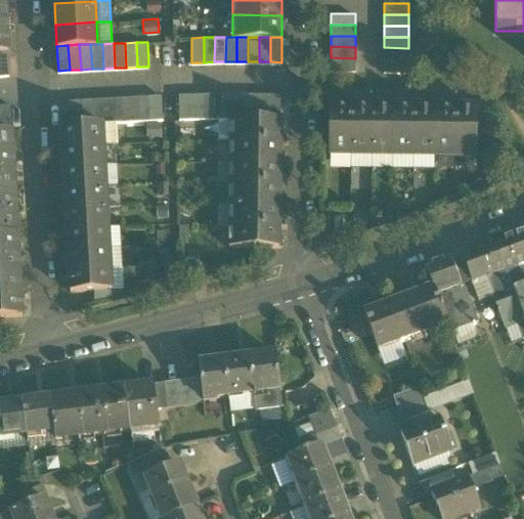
[(384,47),(384,58),(408,59),(408,48),(384,47)]
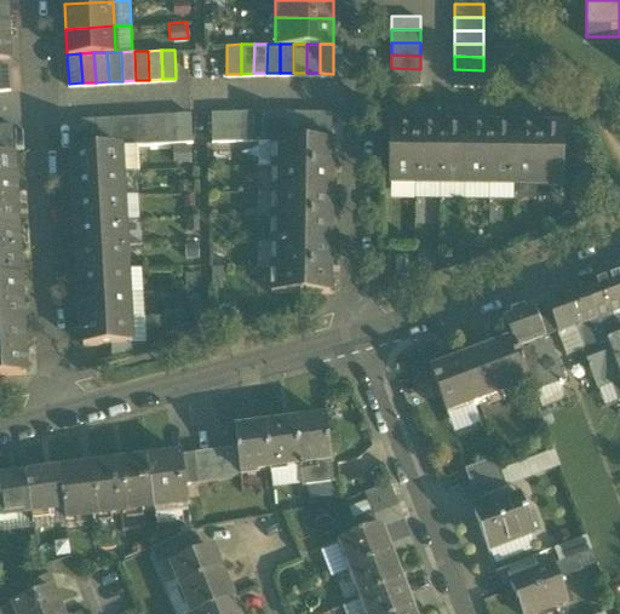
[(9,58),(0,58),(0,89),(11,87),(9,58)]
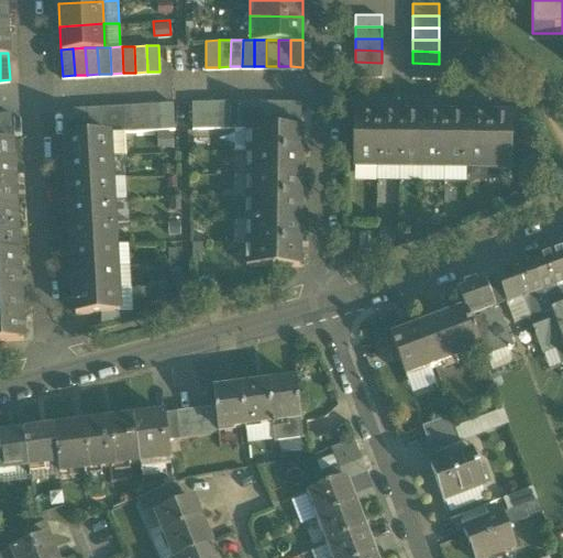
[(382,75),(382,63),(355,62),(355,75),(382,75)]
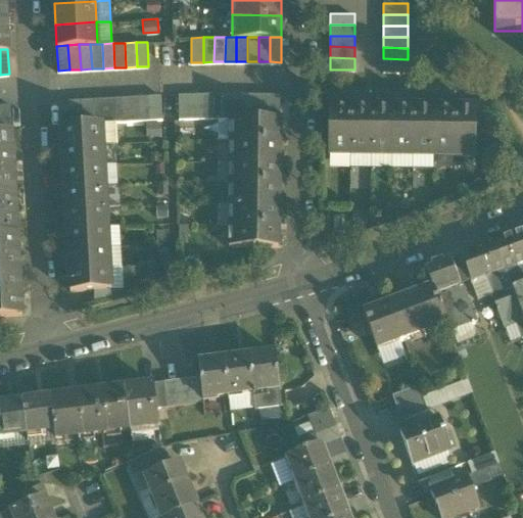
[(408,71),(408,59),(383,58),(383,71),(408,71)]
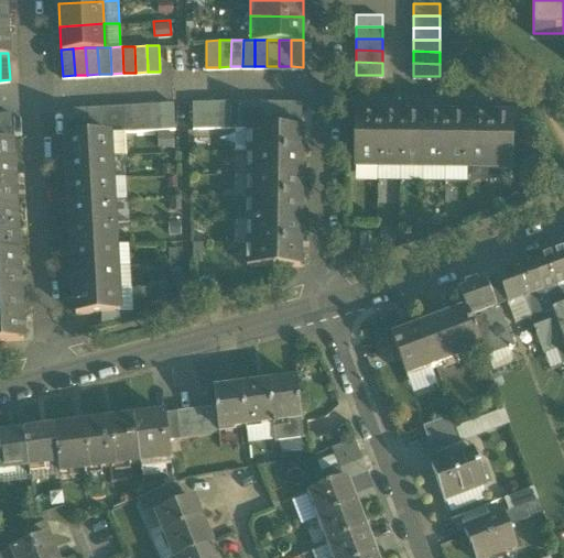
[(193,127),(205,126),(206,99),(193,100),(193,127)]
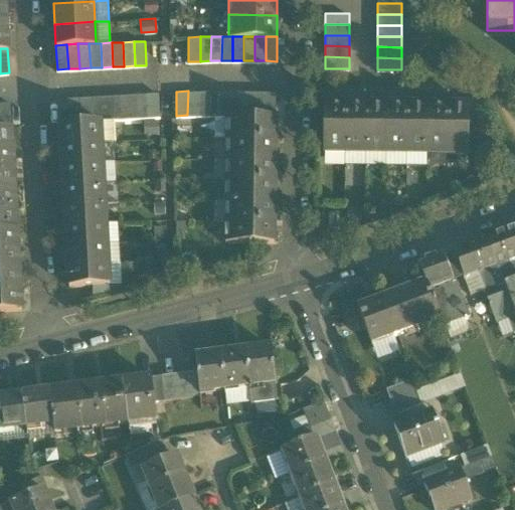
[(187,115),(198,115),(199,91),(188,91),(187,115)]
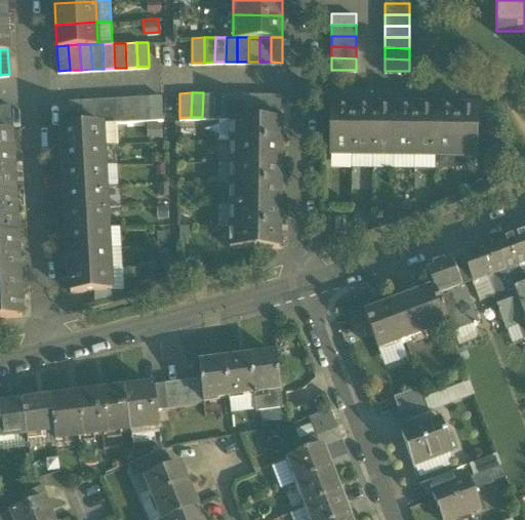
[(202,117),(213,117),(214,92),(203,92),(202,117)]
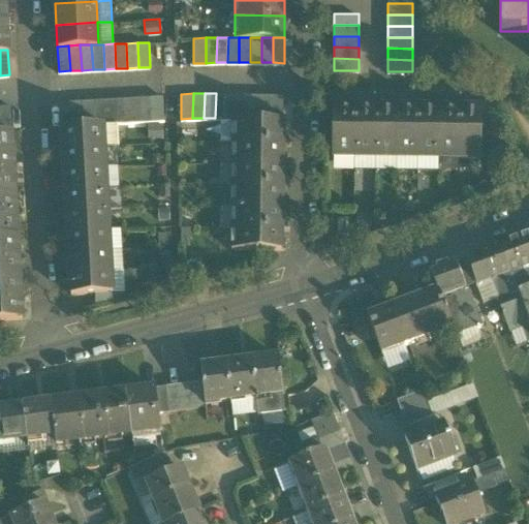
[(220,118),(226,118),(227,93),(216,93),(215,118),(220,118)]
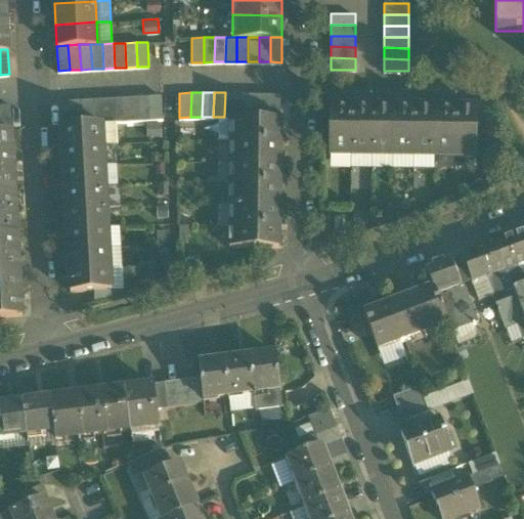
[(231,116),(235,116),(235,92),(225,92),(224,117),(231,116)]
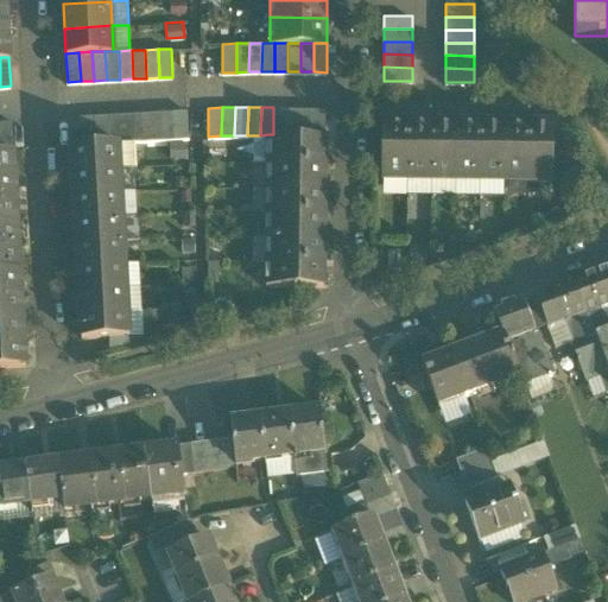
[(273,134),(286,134),(286,107),(273,107),(273,134)]
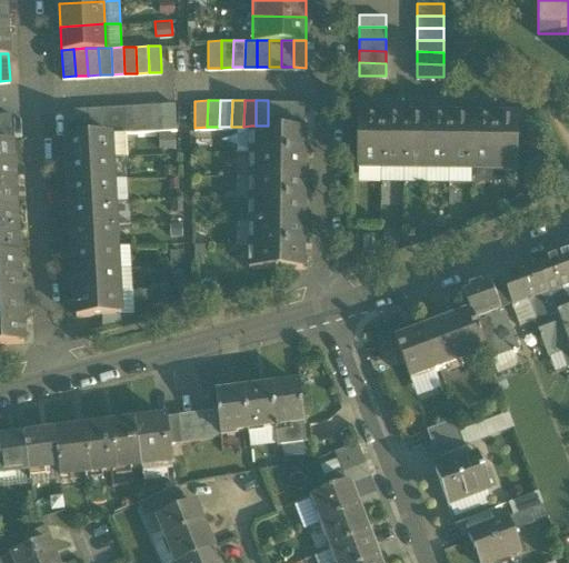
[(268,126),(280,127),(280,100),(268,100),(268,126)]
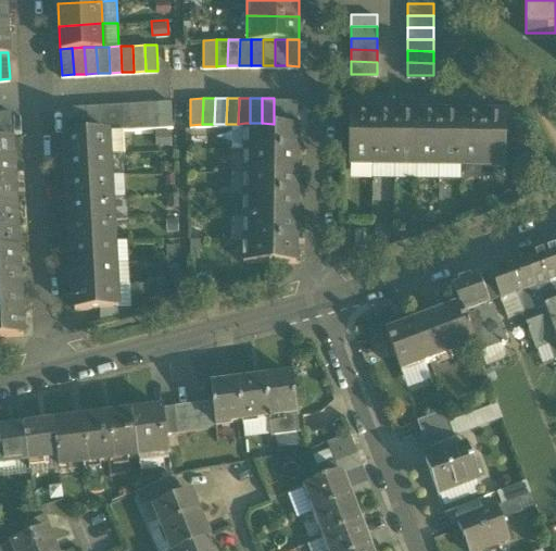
[(274,124),(286,124),(286,98),(274,98),(274,124)]
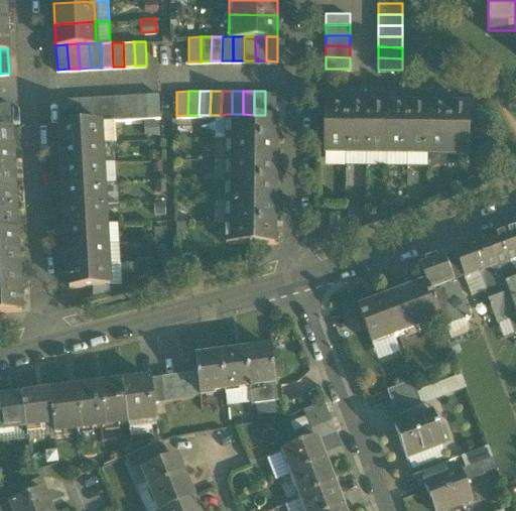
[(276,91),(265,91),(265,115),(276,115),(276,91)]
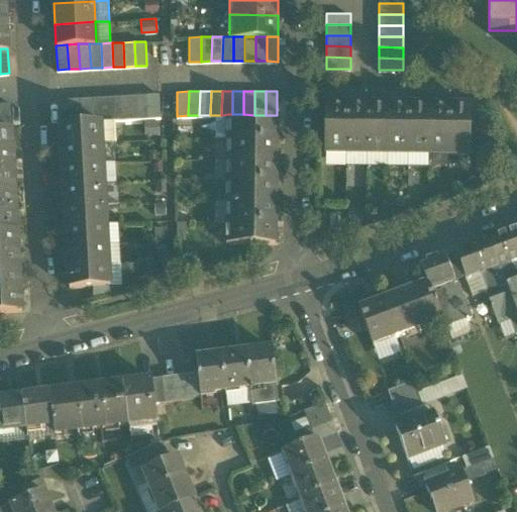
[(160,92),(148,93),(149,117),(160,117),(161,116),(160,92)]
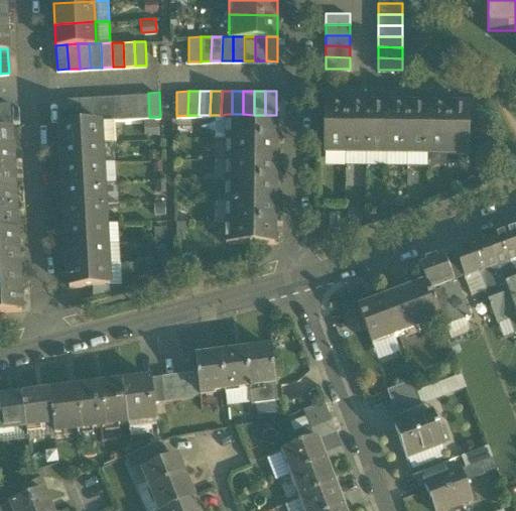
[(144,117),(149,117),(148,93),(137,94),(138,118),(144,117)]
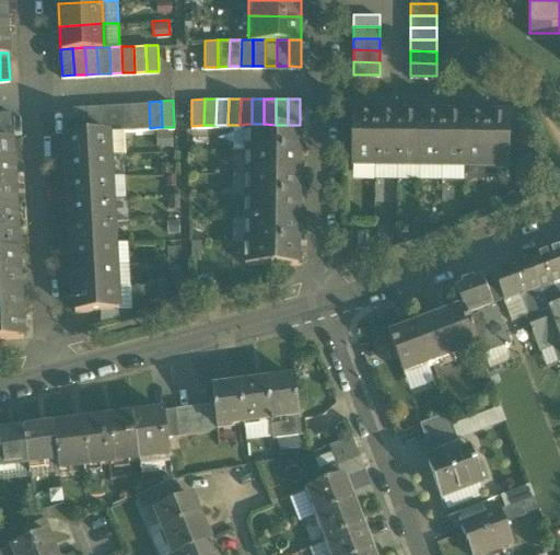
[(126,129),(138,128),(137,102),(125,103),(126,129)]
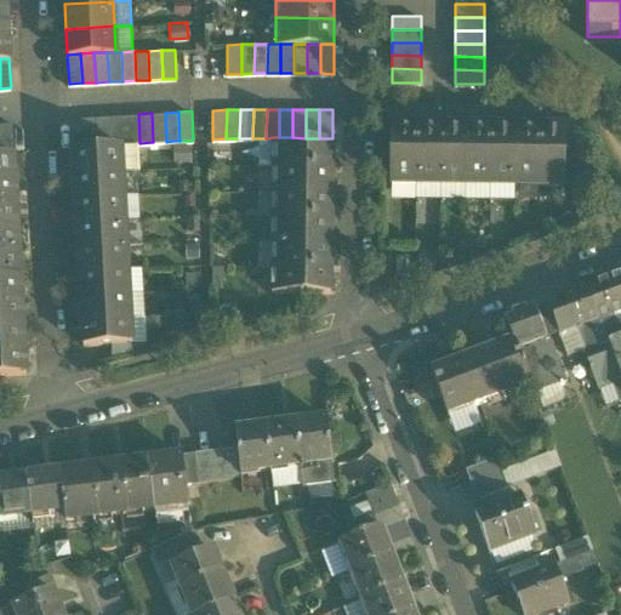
[(153,142),(166,142),(165,113),(152,113),(153,142)]
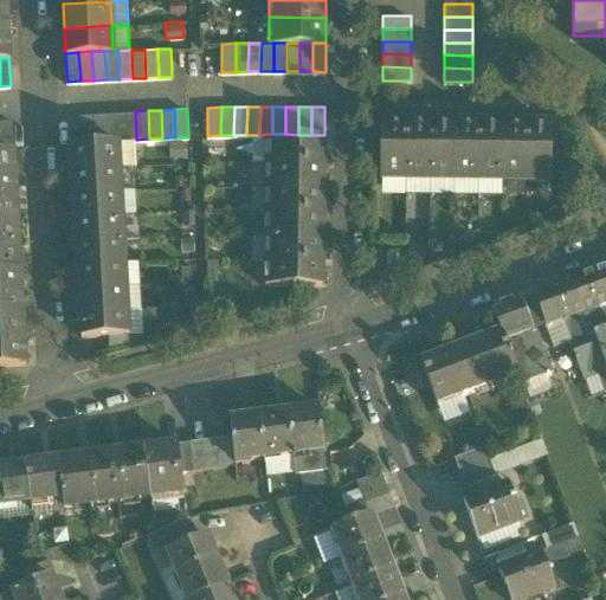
[(135,140),(136,140),(135,111),(122,113),(123,141),(135,140)]
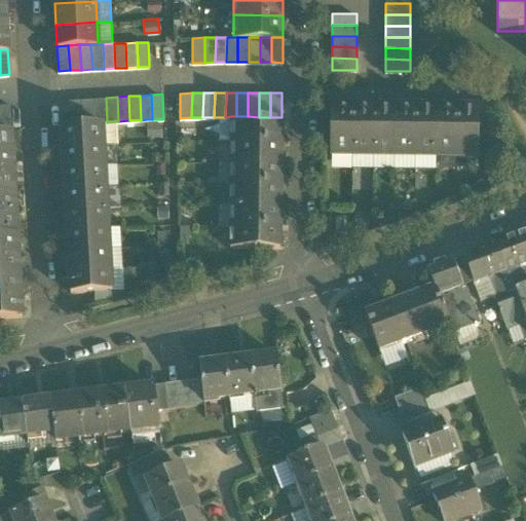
[(84,123),(96,122),(95,98),(83,99),(84,123)]
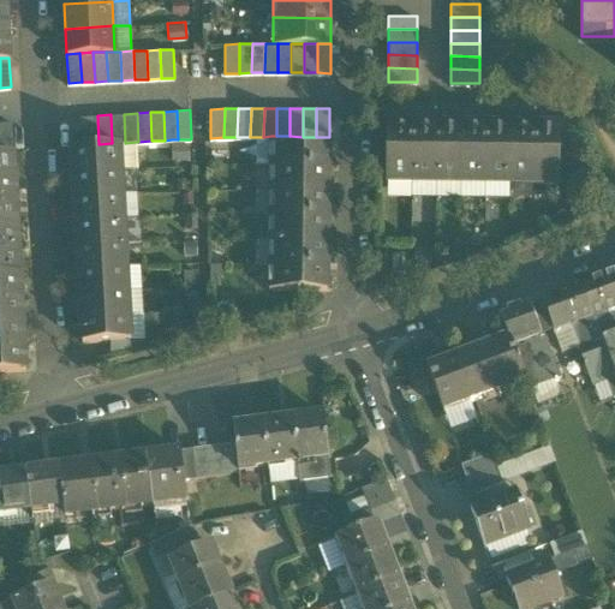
[(120,143),(125,143),(124,114),(111,114),(112,143),(120,143)]
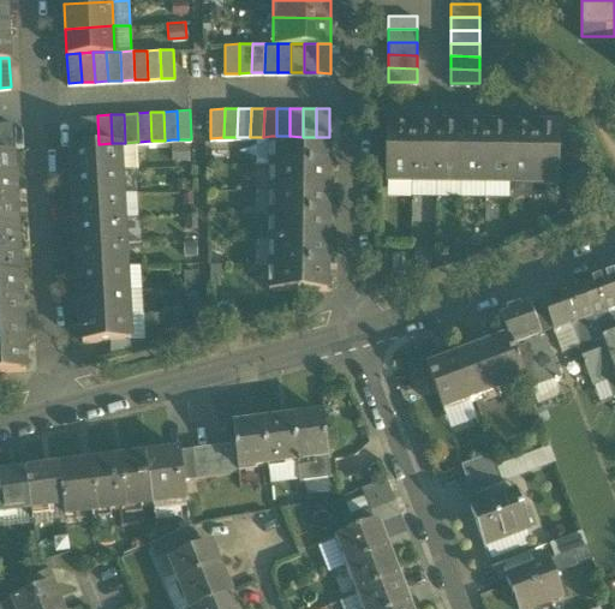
[(72,145),(85,144),(84,115),(70,117),(72,145)]
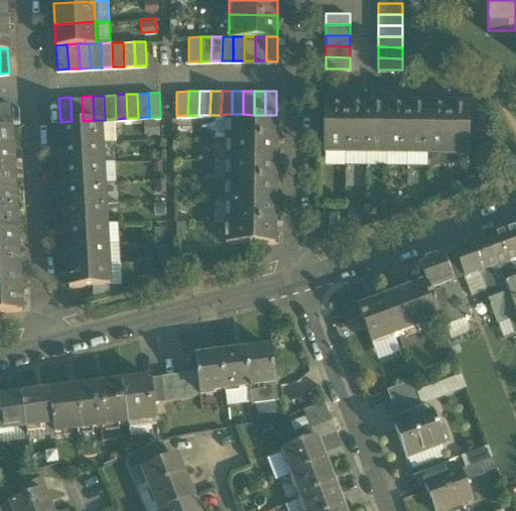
[(72,121),(83,121),(82,97),(71,97),(72,121)]
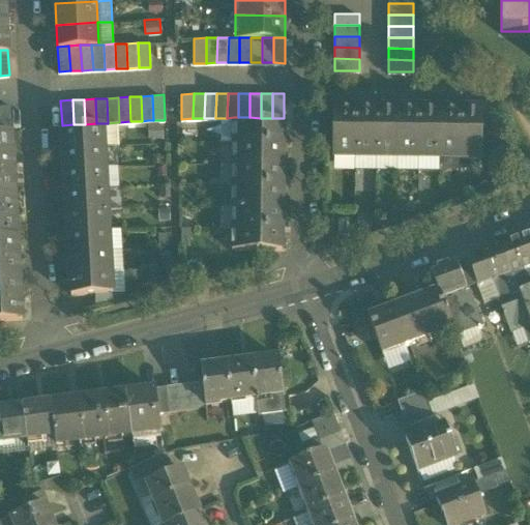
[(10,104),(0,105),(0,118),(1,132),(12,130),(10,104)]
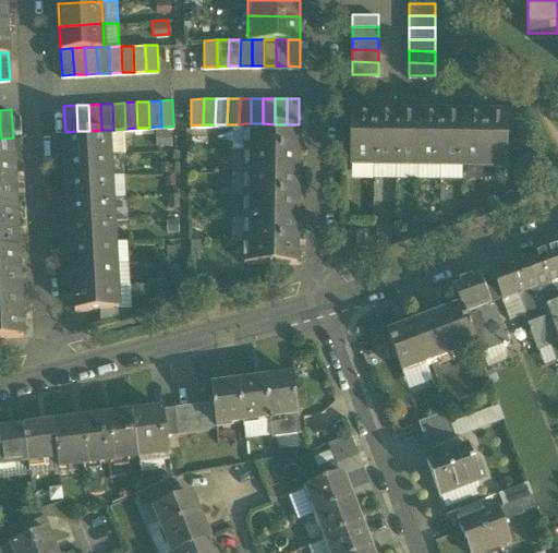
[(350,161),(373,161),(374,109),(351,109),(350,161)]
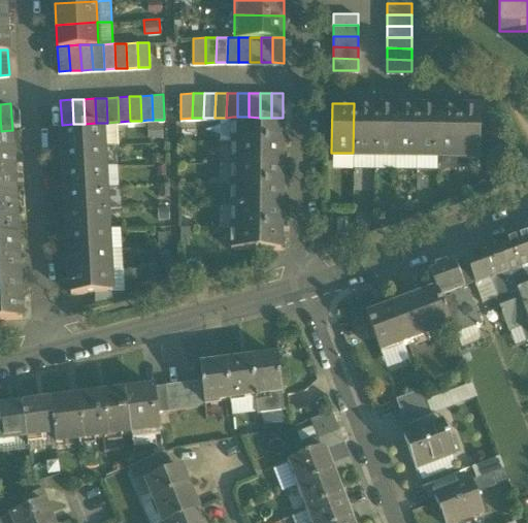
[(374,104),(354,103),(353,153),(374,154),(374,104)]
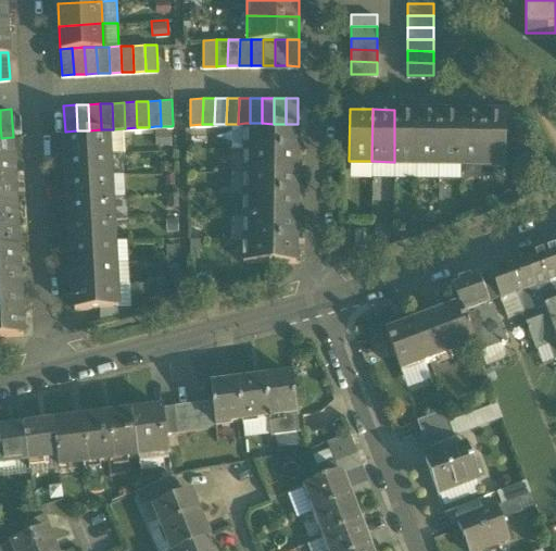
[(417,110),(394,110),(394,162),(416,162),(417,110)]
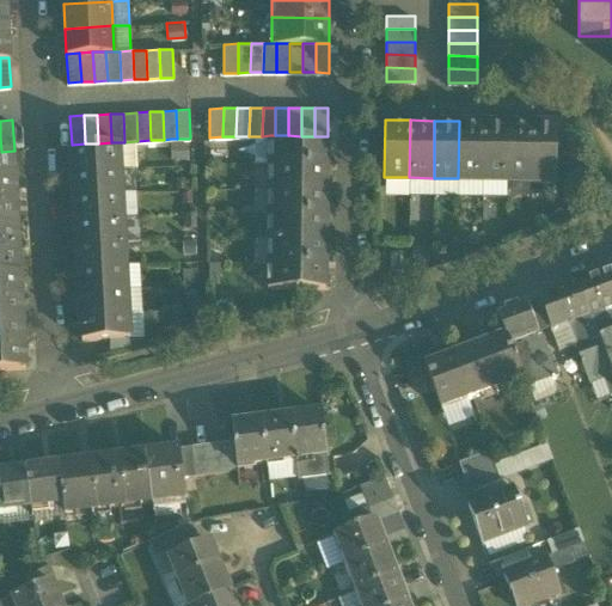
[(483,121),(459,121),(458,178),(482,178),(483,121)]
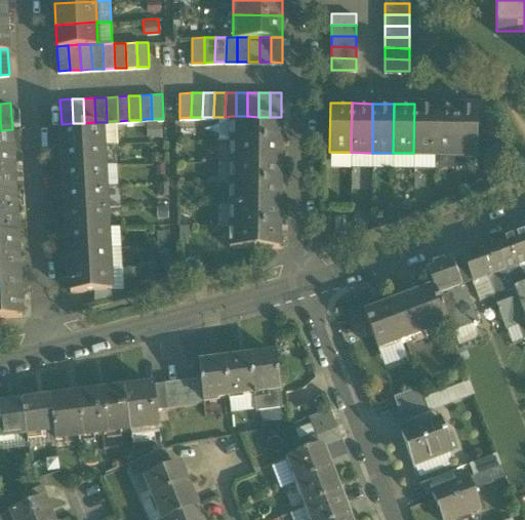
[(435,105),(414,104),(413,153),(435,154),(435,105)]
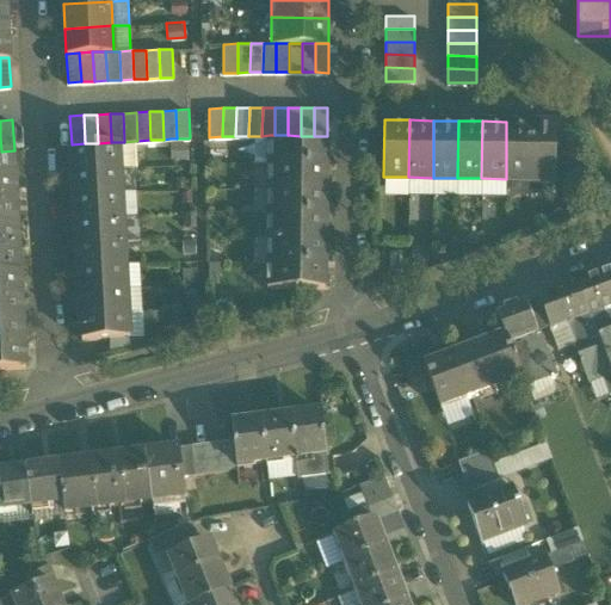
[(531,122),(506,122),(506,179),(530,179),(531,122)]
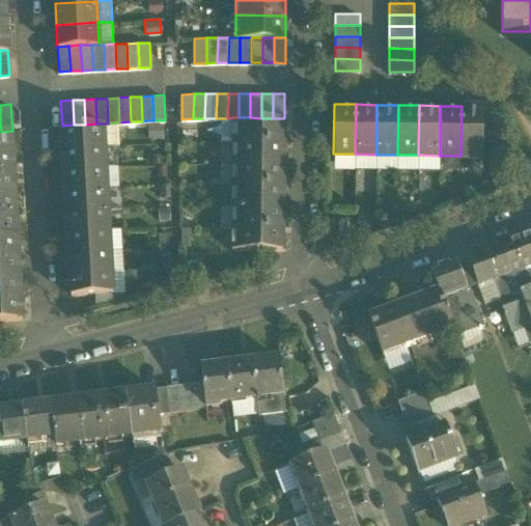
[(483,106),(462,106),(460,156),(482,156),(483,106)]
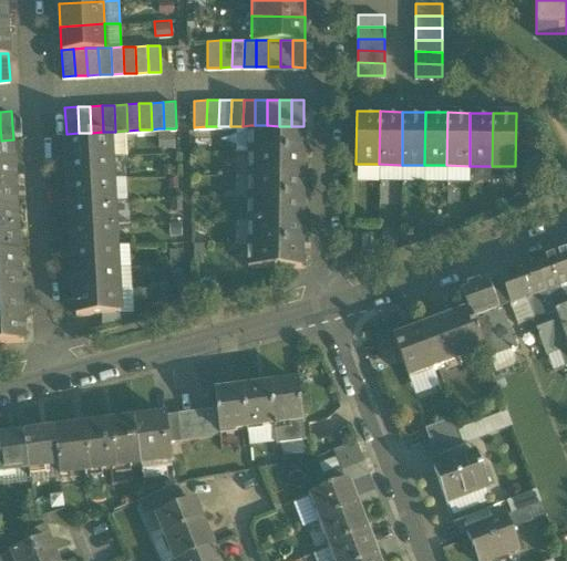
[(243,126),(236,126),(236,148),(249,149),(250,125),(243,126)]
